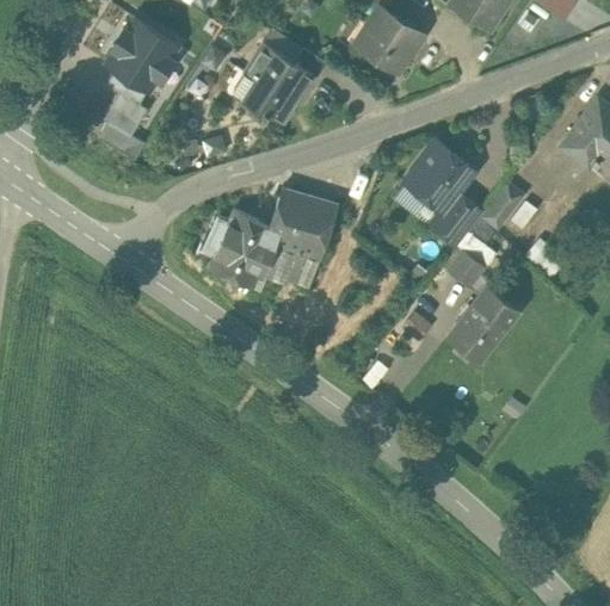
[(368,0),(380,8),(381,6),(388,11),(394,0),(368,0)]
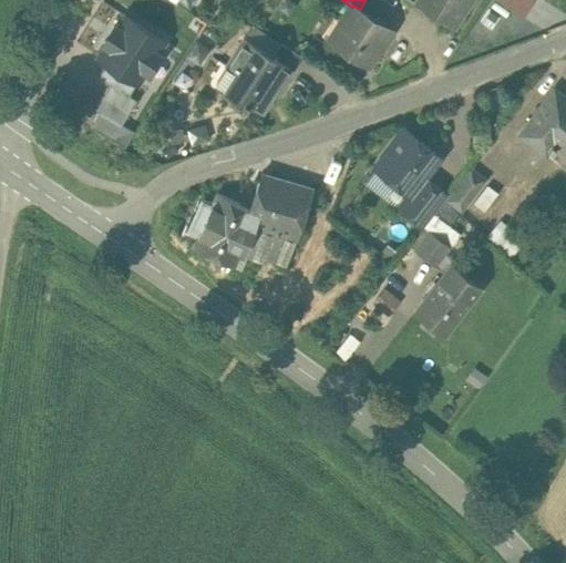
[(466,0),(419,0),(414,7),(448,29),(466,0)]
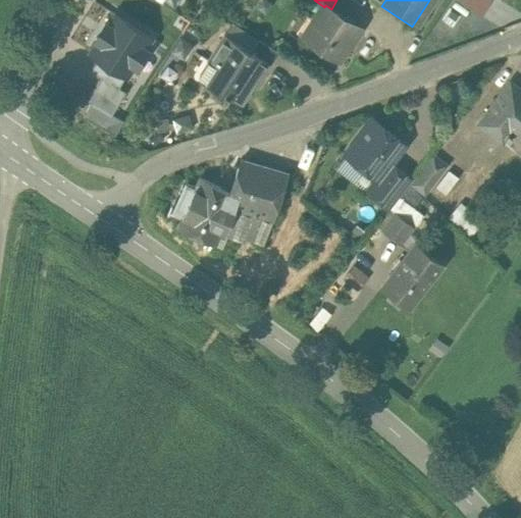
[(480,18),(491,0),(452,0),(480,18)]
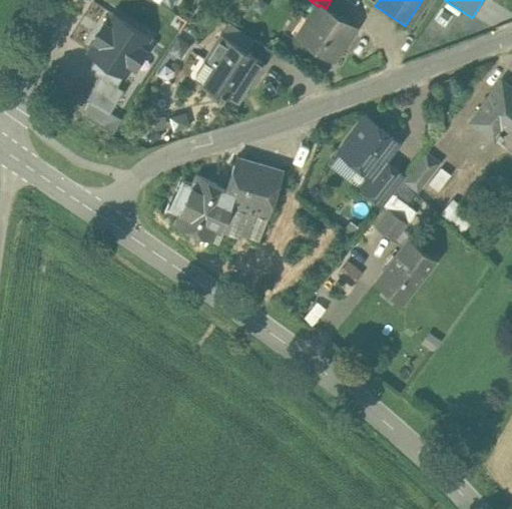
[(326,9),(320,5),(319,7),(296,41),(331,64),(355,28),(326,9)]
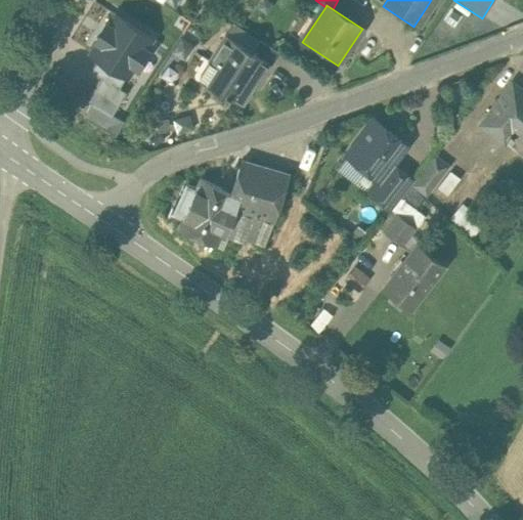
[(142,42),(106,22),(92,46),(104,53),(91,76),(102,82),(89,104),(93,106),(85,120),(117,138),(125,124),(114,118),(127,95),(120,91),(134,69),(129,66),(142,42)]
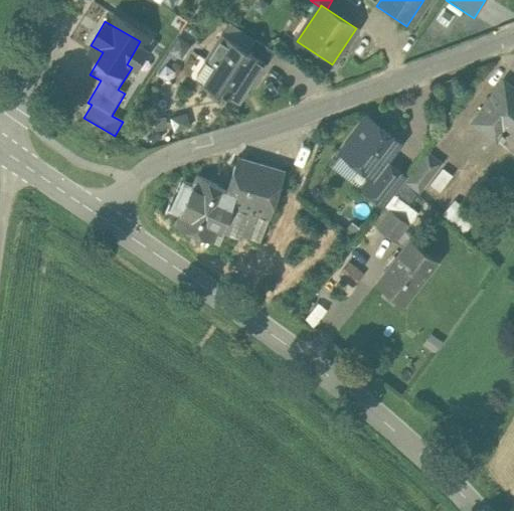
[(248,52),(221,36),(220,38),(223,40),(209,63),(212,65),(203,80),(199,78),(198,80),(221,96),(219,99),(222,101),(225,96),(238,104),(250,84),(247,82),(253,73),(257,75),(263,66),(265,63),(248,52)]
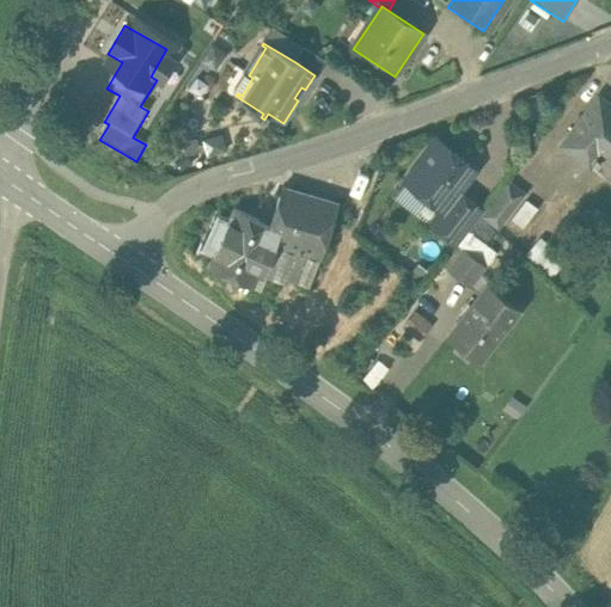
[(329,67),(303,50),(295,62),(315,75),(312,79),(319,83),(329,67)]
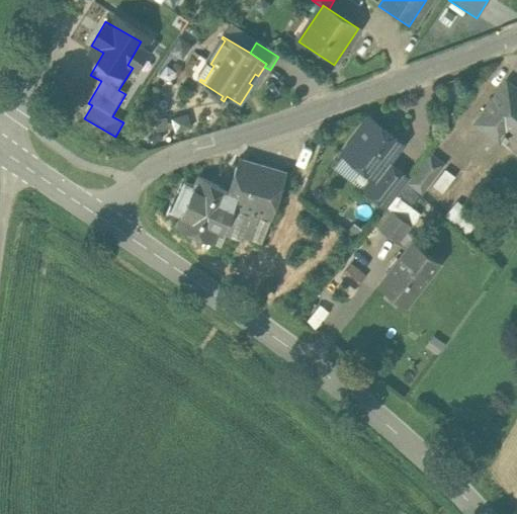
[(516,98),(503,88),(475,125),(499,145),(511,130),(516,134),(516,98)]
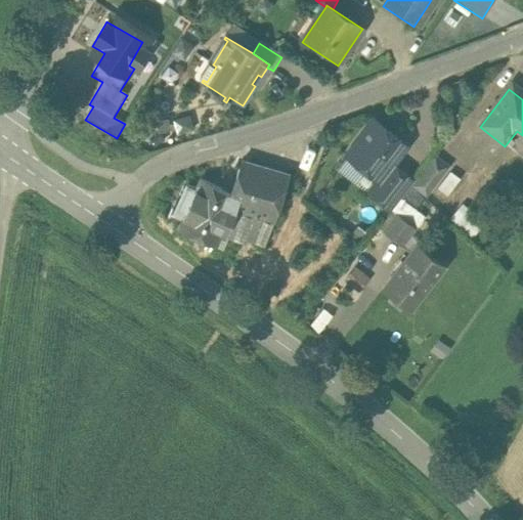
[(407,147),(375,122),(348,158),(380,183),(392,167),(407,147)]
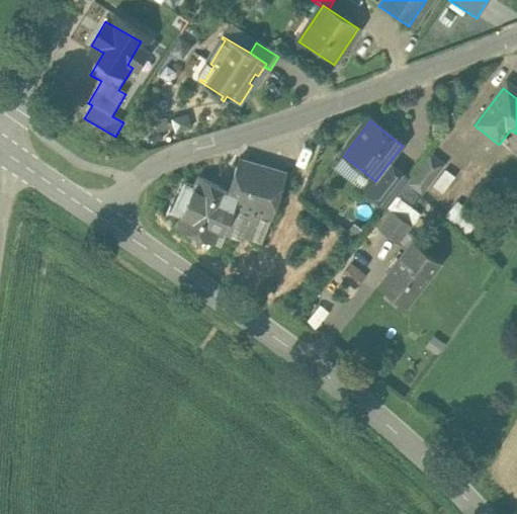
[(431,158),(410,185),(422,194),(443,167),(431,158)]
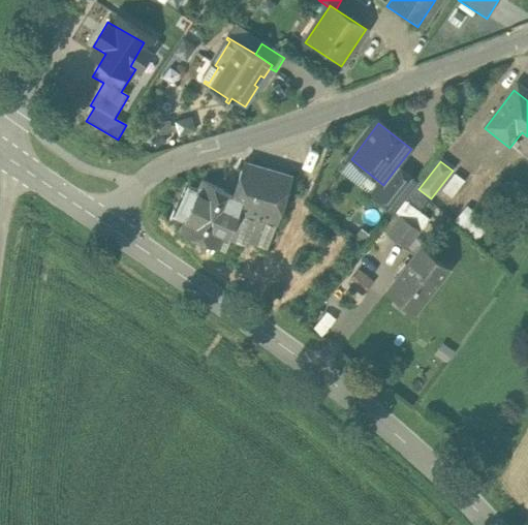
[(233,196),(204,184),(198,195),(187,190),(176,217),(186,222),(181,234),(215,249),(221,239),(227,241),(240,213),(277,225),(292,178),(244,164),(233,196)]
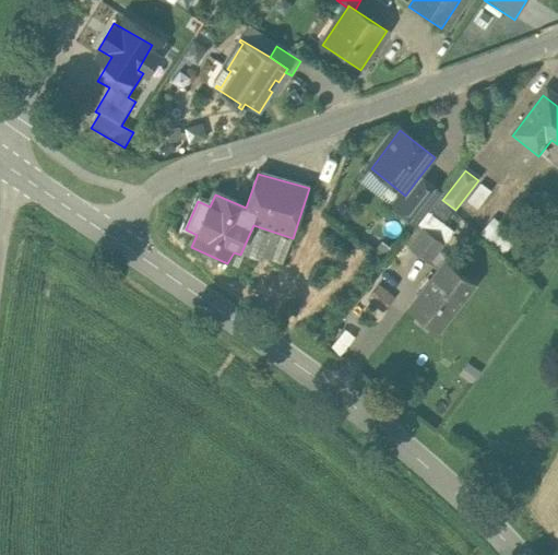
[(405,196),(394,209),(415,225),(439,195),(418,178),(405,196)]
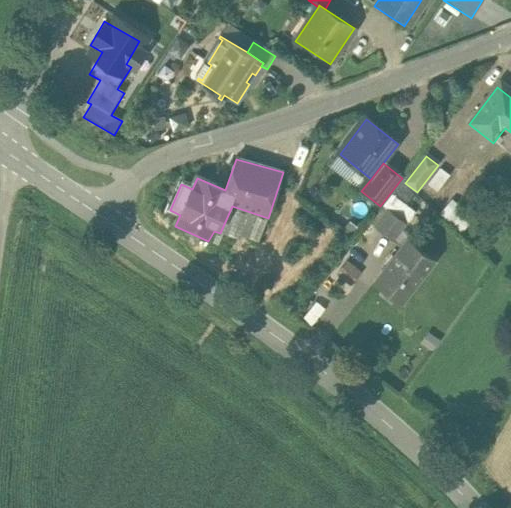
[(438,168),(427,184),(437,191),(448,174),(438,168)]
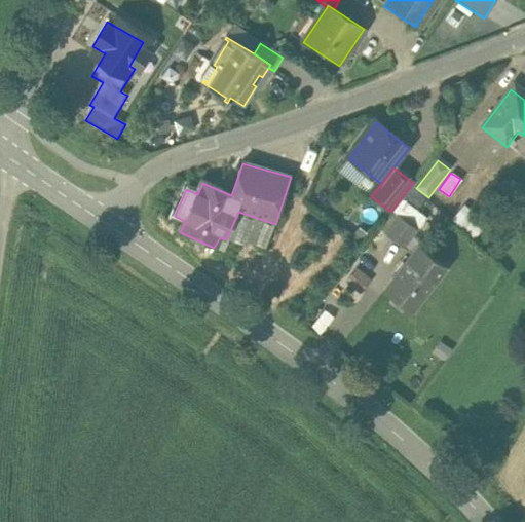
[(487,226),(465,208),(453,222),(475,240),(487,226)]
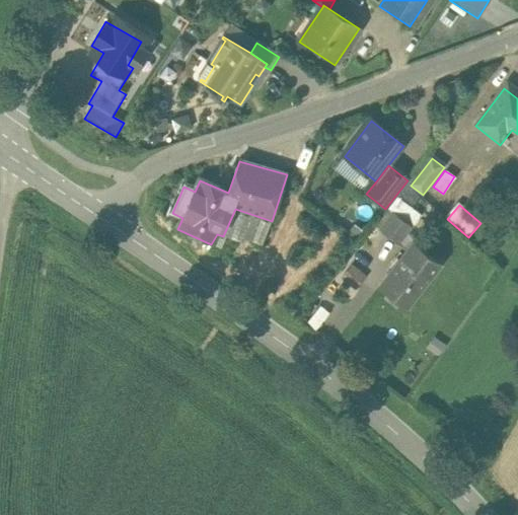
[(272,221),(235,209),(223,236),(242,242),(243,239),(263,245),(272,221)]
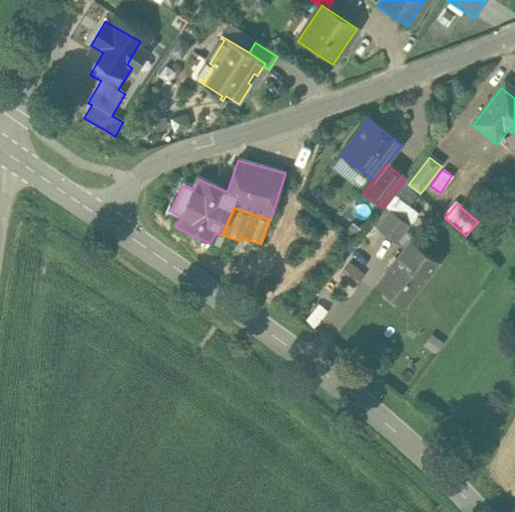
[(387,210),(378,222),(381,224),(390,212),(387,210)]
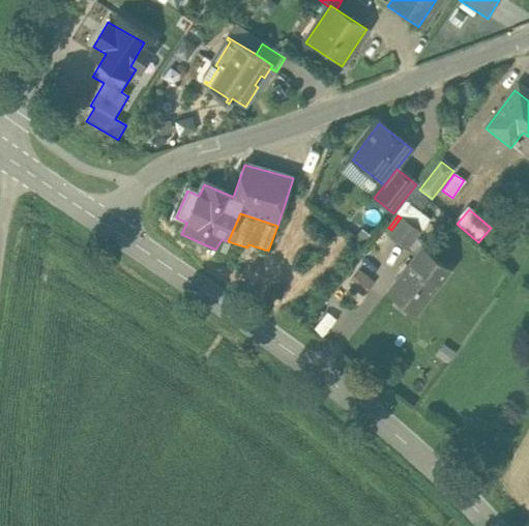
[(421,232),(401,217),(391,230),(387,236),(407,251),(421,232)]
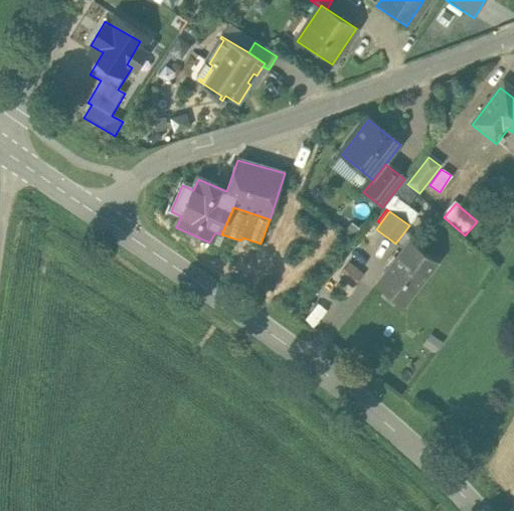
[(438,263),(410,241),(375,287),(402,308),(438,263)]
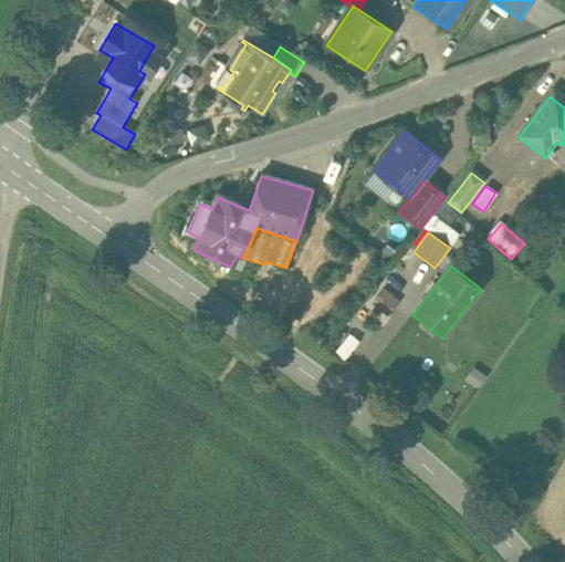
[(400,304),(386,292),(375,305),(389,318),(400,304)]
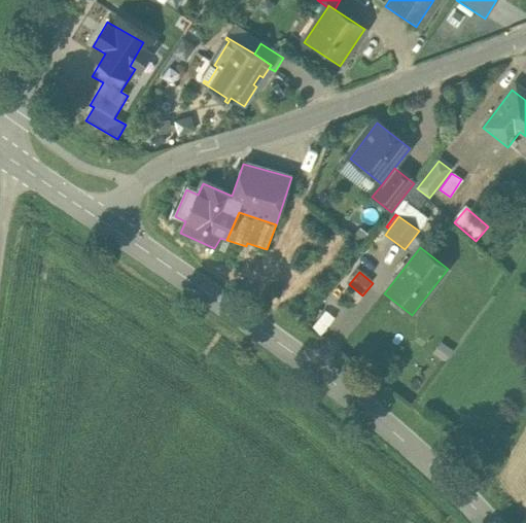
All buildings are outlined.
